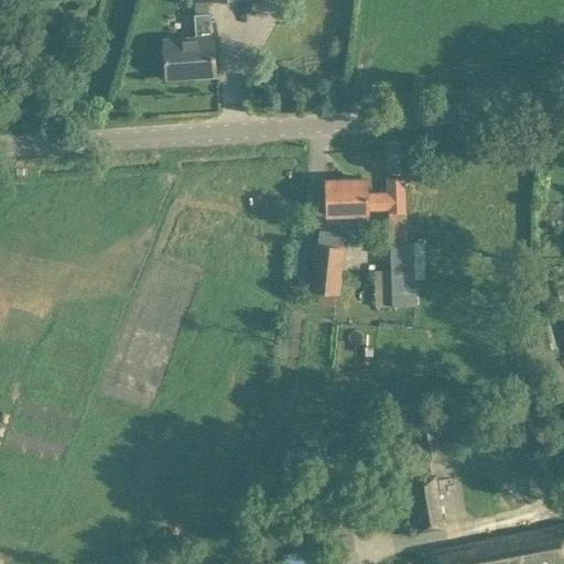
[(196,39),(164,41),(166,78),(186,77),(186,74),(215,72),(210,13),(209,13),(208,1),(194,2),(195,14),(194,14),(196,39)]
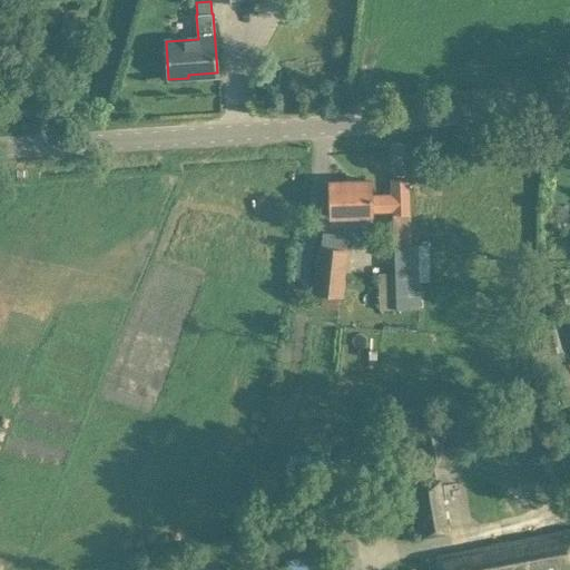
[(371,180),(330,183),(331,217),(372,216),(372,212),(392,212),(392,215),(393,246),(411,246),(410,215),(409,179),(391,180),(392,195),(371,195),(371,180)]
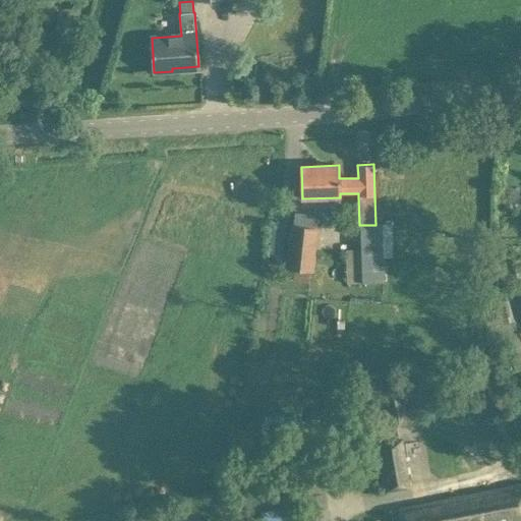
[(294,214),(292,234),(288,269),(311,271),(317,217),(294,214)]
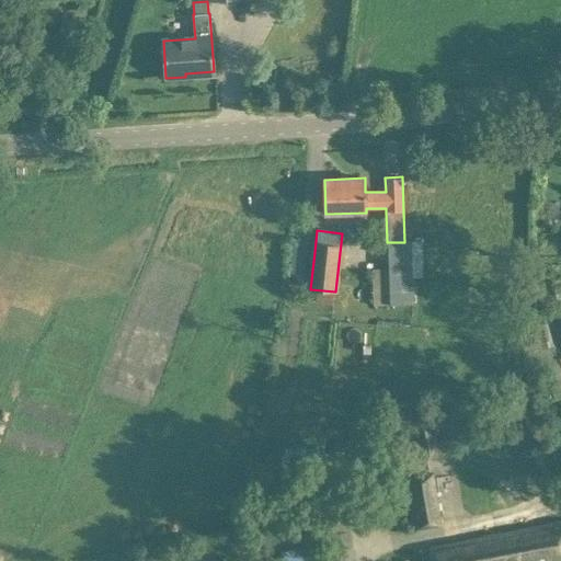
[(404,242),(387,242),(388,271),(388,305),(413,304),(412,281),(411,242),(404,242)]
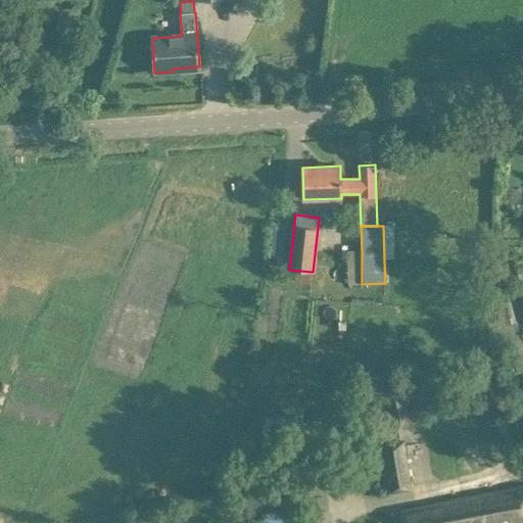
[(522,286),(509,290),(522,341),(522,286)]
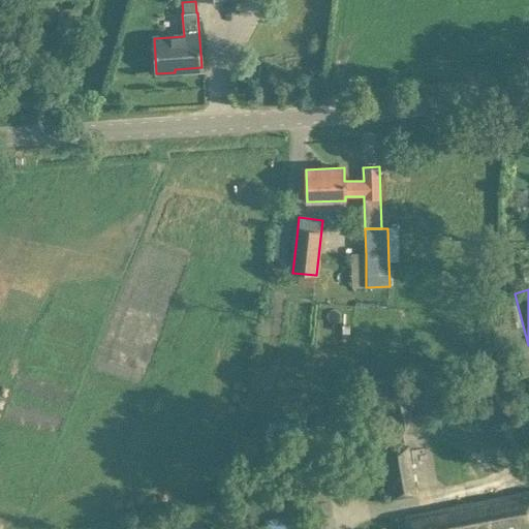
[(381,450),(390,499),(415,495),(407,446),(381,450)]
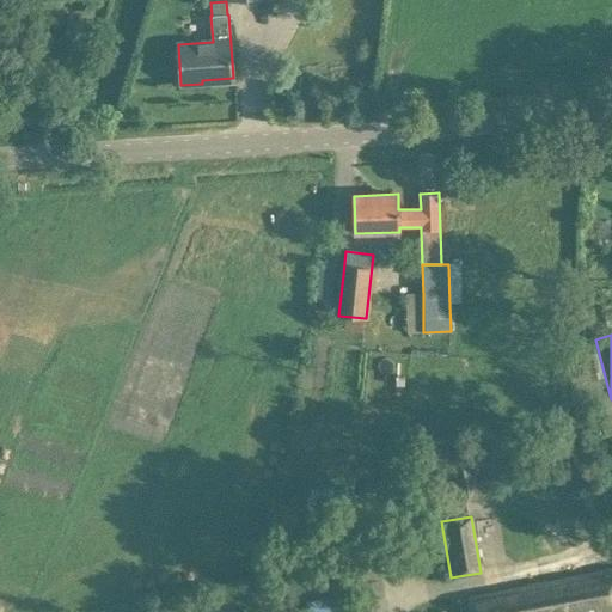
[(611,611),(611,567),(469,597),(470,611),(611,611)]
